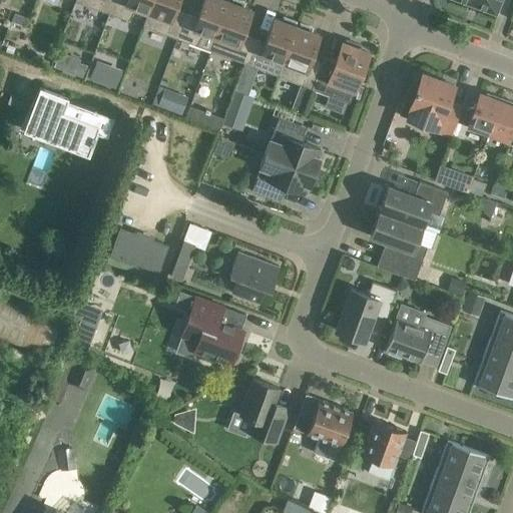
[(75,0),(75,1),(109,13),(113,0),(75,0)]
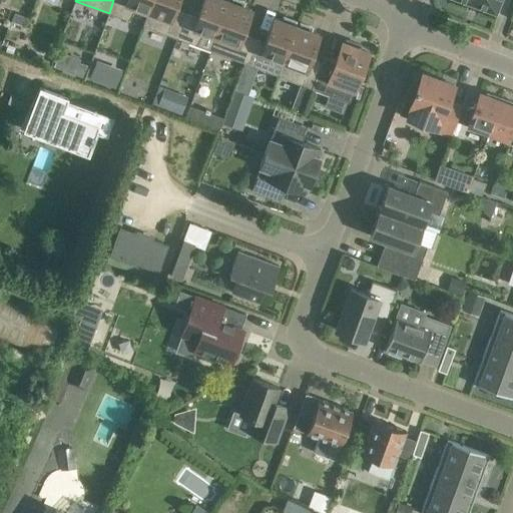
[(113,0),(109,13),(128,20),(136,8),(148,12),(152,0),(113,0)]
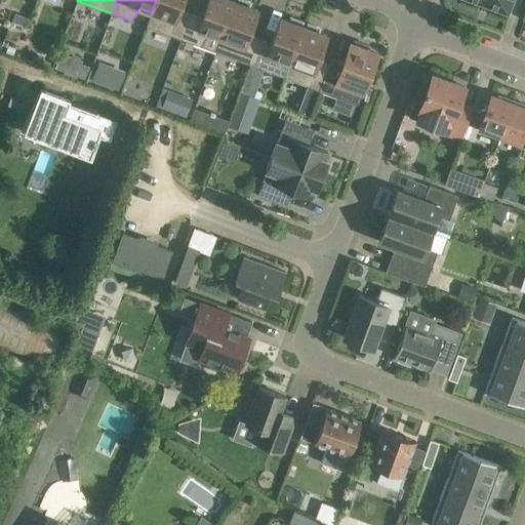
[(147,26),(182,39),(191,13),(179,9),(182,0),(156,0),(152,12),(147,26)]
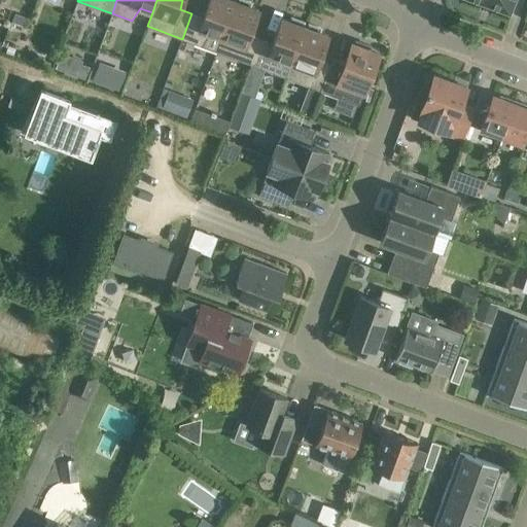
[(209,0),(203,18),(191,13),(182,39),(202,46),(215,51),(220,38),(221,38),(236,1),(233,0),(209,0)]
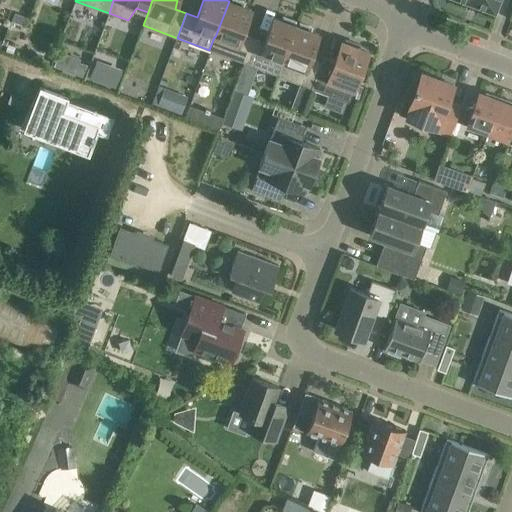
[(209,50),(244,63),(253,38),(242,34),(251,9),(243,6),(244,2),(237,0),(231,0),(231,2),(229,1),(215,37),(214,37),(209,50)]
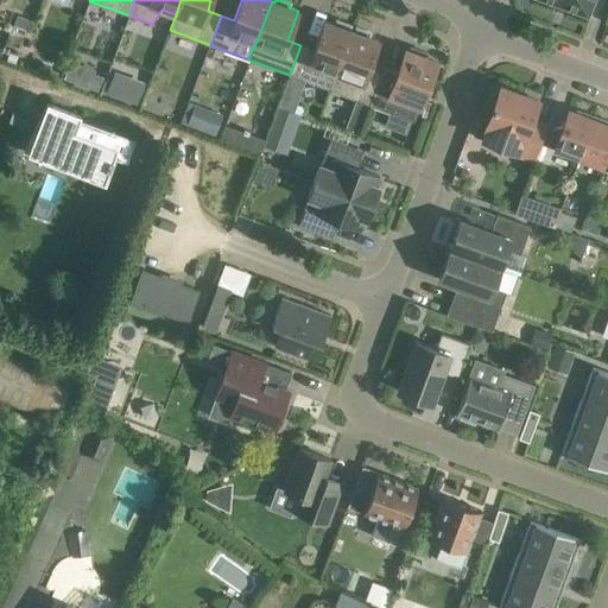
[(549,0),(590,16),(595,0),(549,0)]
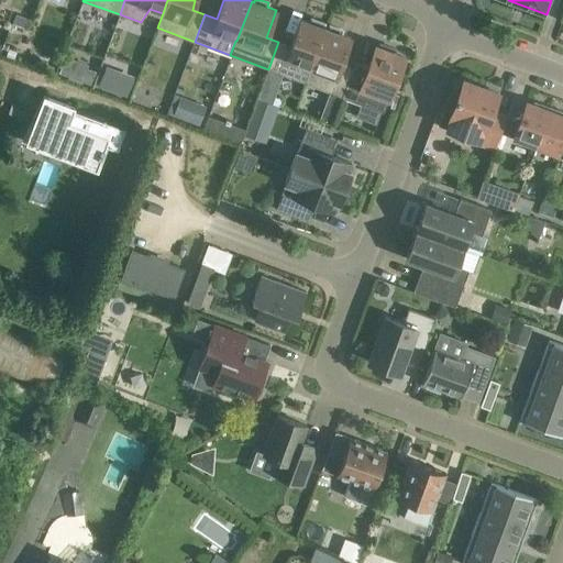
[(18,13),(14,23),(28,28),(31,19),(18,13)]
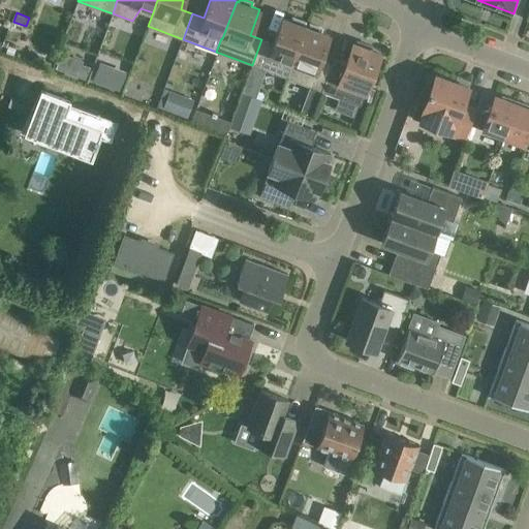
[(274,43),(261,39),(252,65),(287,78),(306,27),(304,26),(305,22),(292,18),(291,21),(283,18),(274,43)]
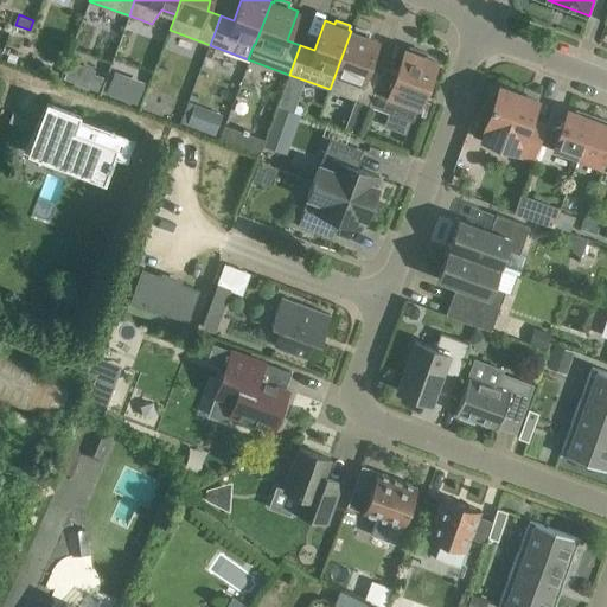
[(353,32),(351,31),(330,89),(357,100),(370,104),(379,76),(381,75),(368,70),(378,40),(368,37),(370,32),(356,27),(353,32)]
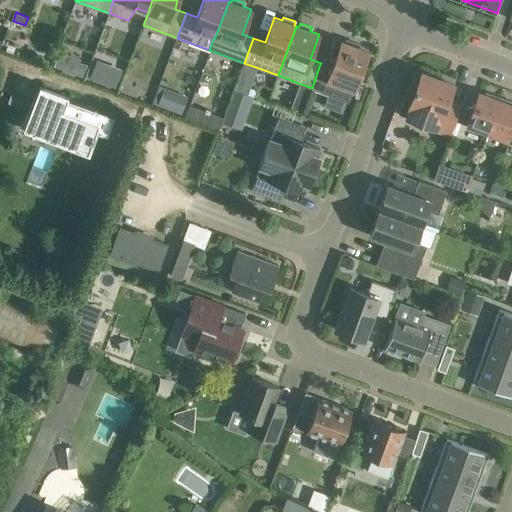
[(320,64),(312,88),(349,103),(368,52),(359,49),(360,44),(346,39),(344,43),(341,42),(332,68),(320,64)]
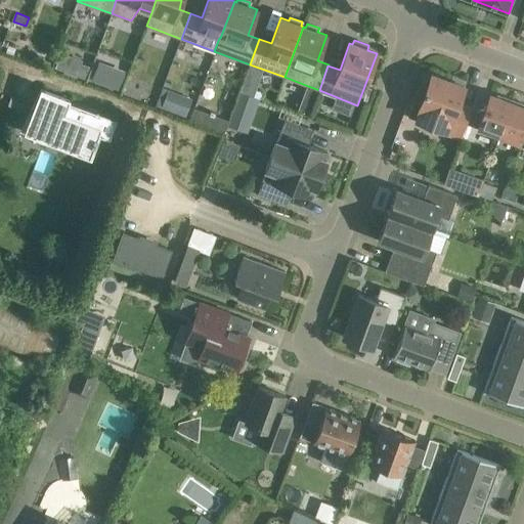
[(8,45),(5,51),(13,54),(15,47),(8,45)]
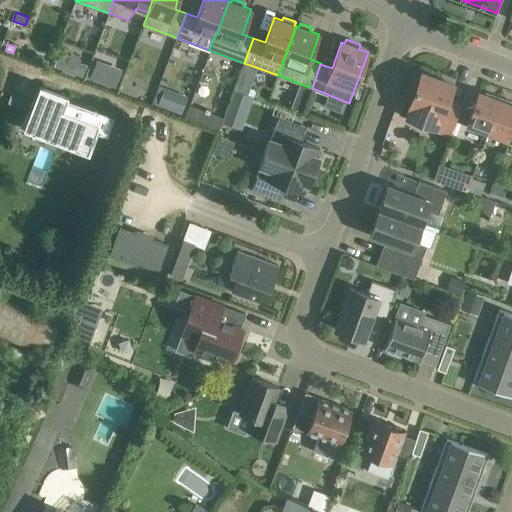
[(79,59),(58,52),(53,66),(82,77),(86,65),(78,62),(79,59)]
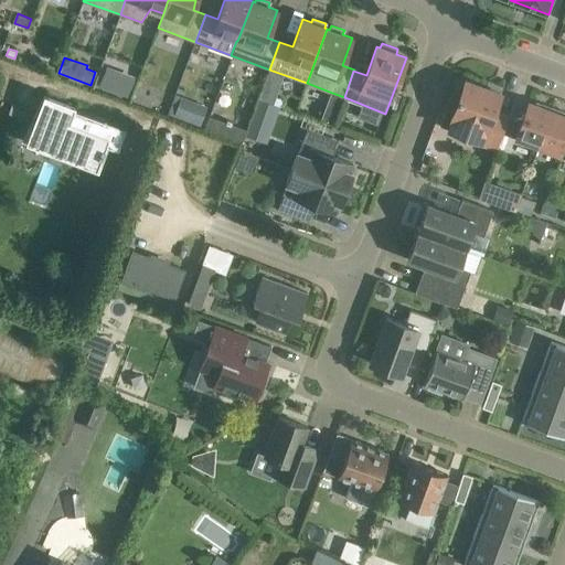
[(104,73),(98,87),(107,89),(113,75),(104,73)]
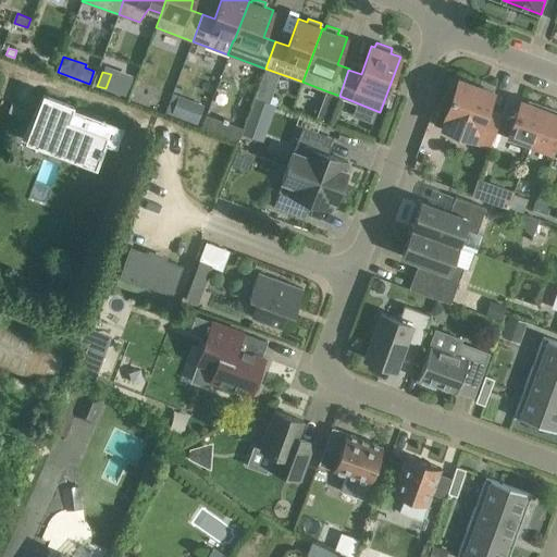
[(493,91),(495,85),(482,79),(480,86),(458,78),(444,116),(445,116),(442,127),(455,133),(473,139),(472,140),(490,147),(502,114),(487,109),(494,91),(493,91)]
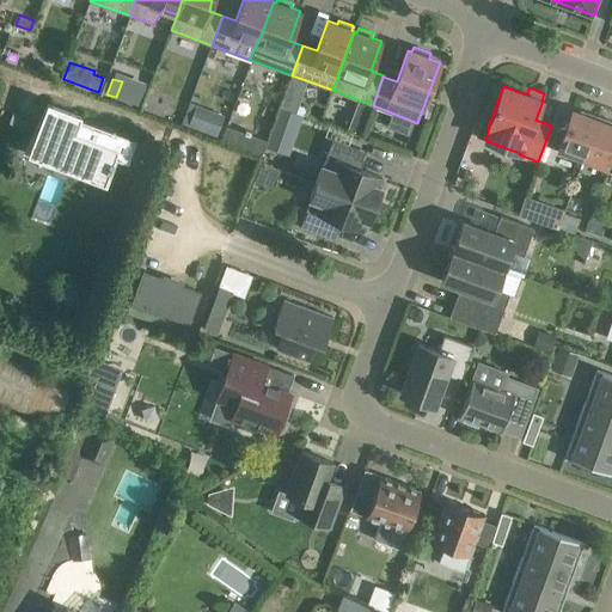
[(298,105),(301,97),(286,91),(280,106),(295,112),(298,105)]
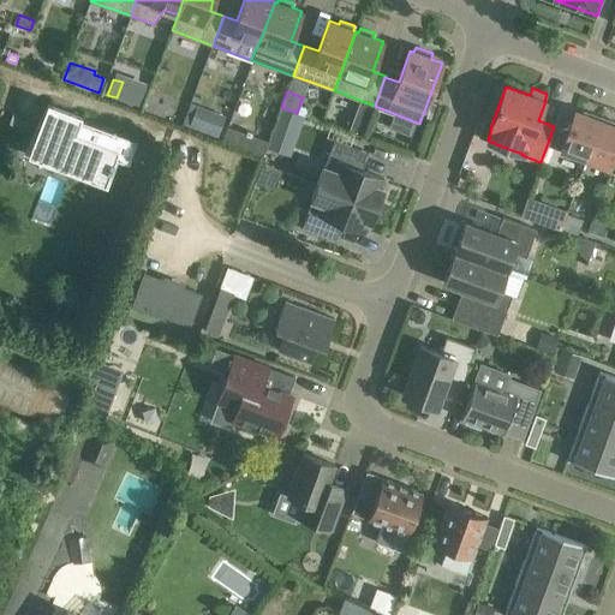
[(375,106),(362,101),(358,113),(370,118),(375,106)]
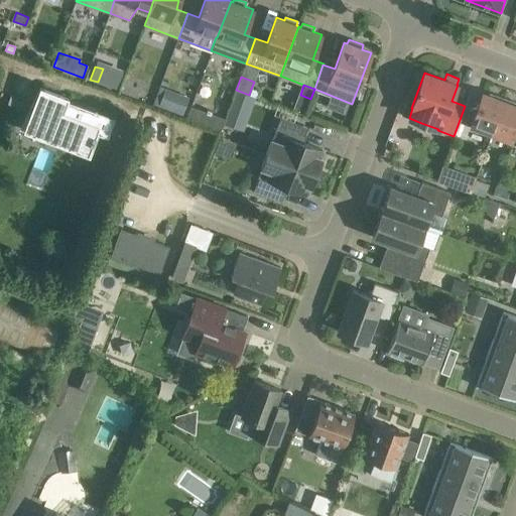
[(115,117),(39,89),(27,120),(46,127),(43,135),(89,151),(96,133),(107,137),(115,117)]
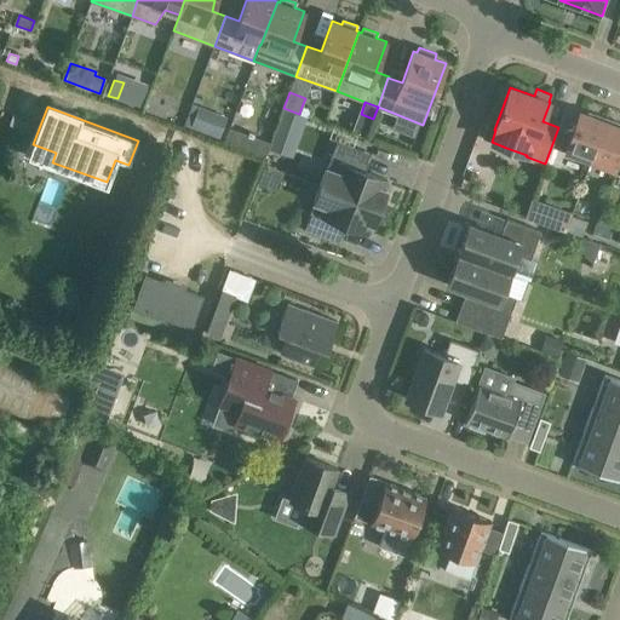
[(282,112),(281,118),(302,125),(304,119),(282,112)]
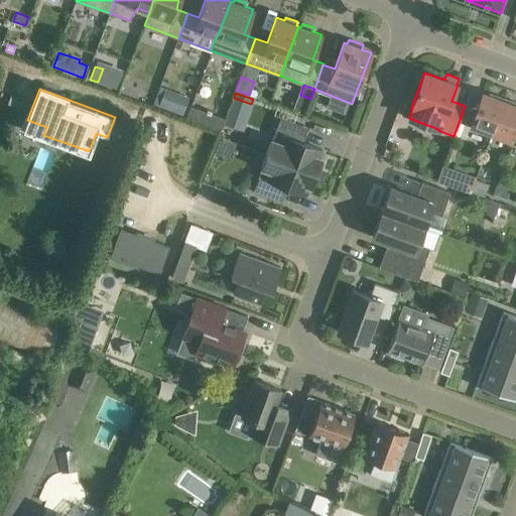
[(471,126),(492,133),(505,98),(495,95),(494,98),(483,94),(471,126)]
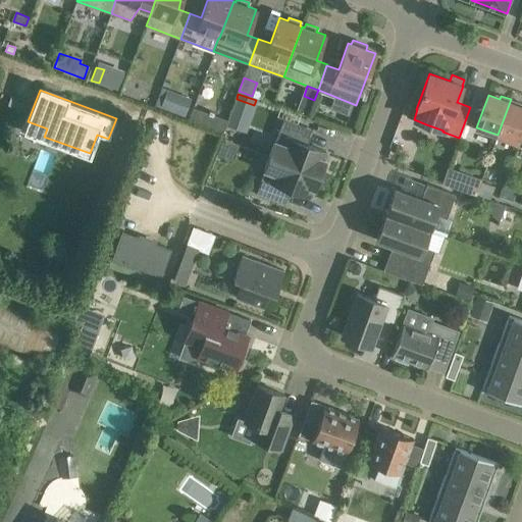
[(187,107),(164,98),(160,108),(184,116),(187,107)]
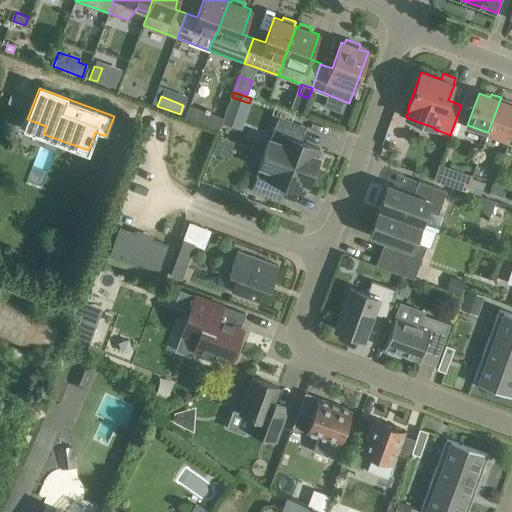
[(488,132),(508,140),(511,130),(511,105),(510,104),(511,101),(501,97),(488,132)]
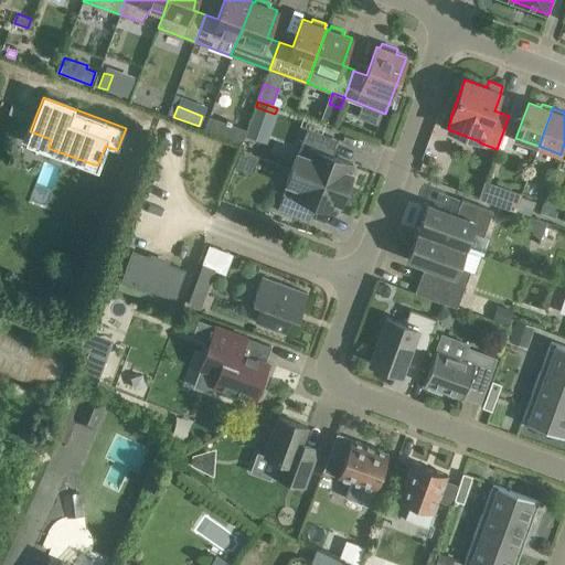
[(297,153),(291,169),(347,189),(352,174),(350,173),(353,163),(326,153),(331,137),(307,128),(298,153),(297,153)]
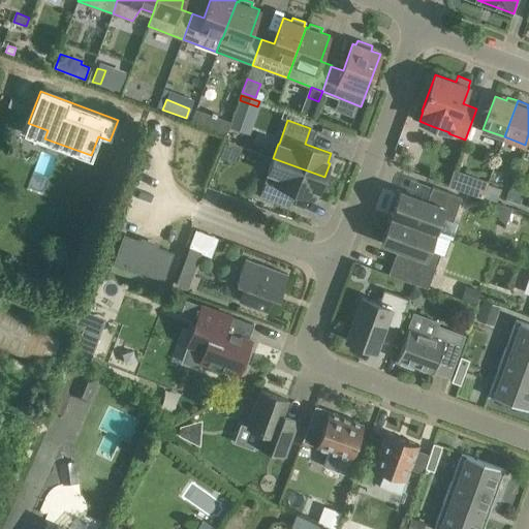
[(324,177),(273,158),(269,172),(259,195),(282,204),(288,189),(314,198),(317,190),(319,191),(324,177)]
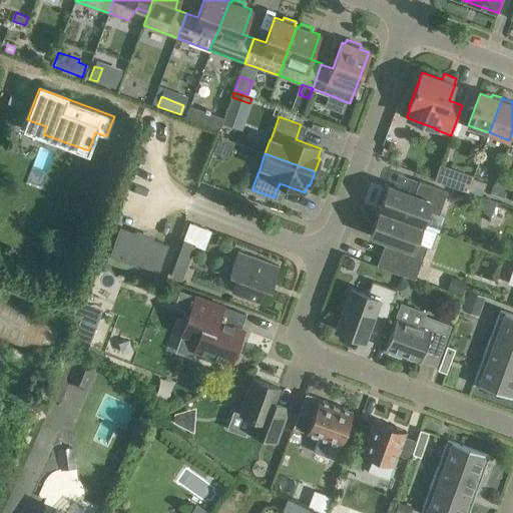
[(473,176),(440,164),(435,179),(468,190),(473,176)]
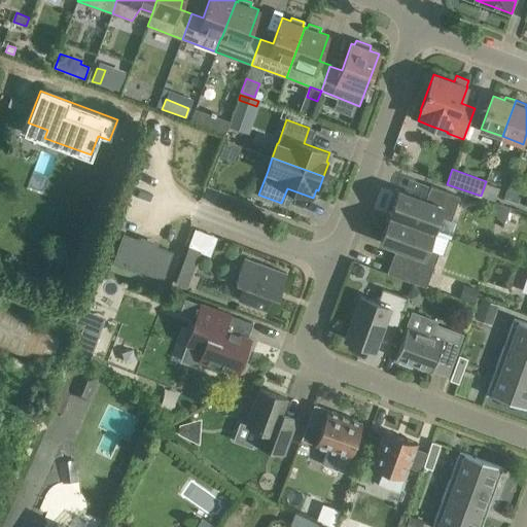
[(499,187),(486,183),(482,196),(495,200),(499,187)]
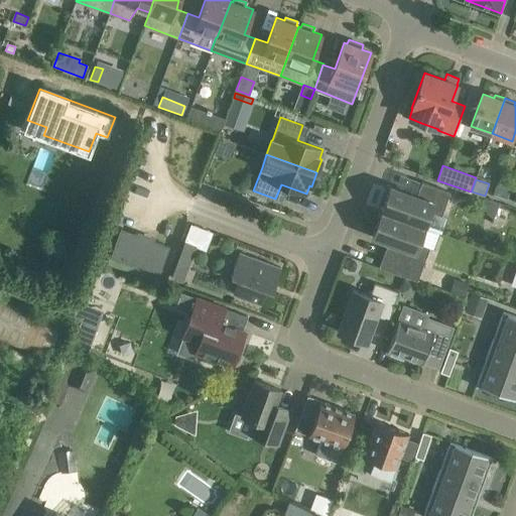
[(382,212),(424,228),(430,212),(441,216),(450,191),(421,181),(416,197),(391,187),(382,212)]
